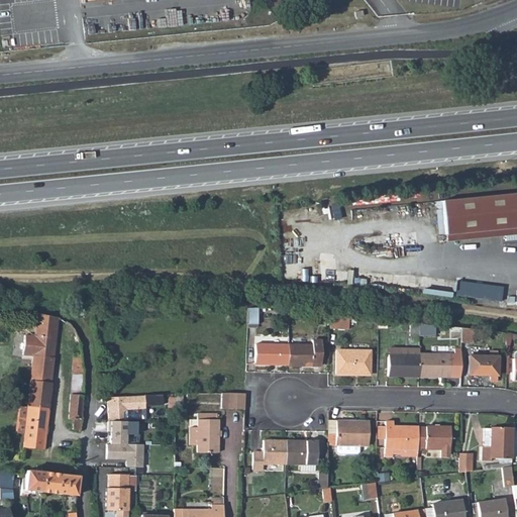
[(516,193),(447,200),(451,232),(476,230),(477,236),(506,233),(506,227),(516,225),(516,193)]
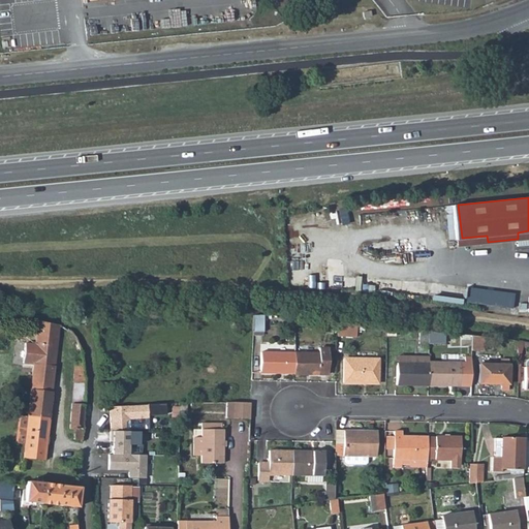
[(462,238),(458,205),(453,206),(456,238),(462,238)]
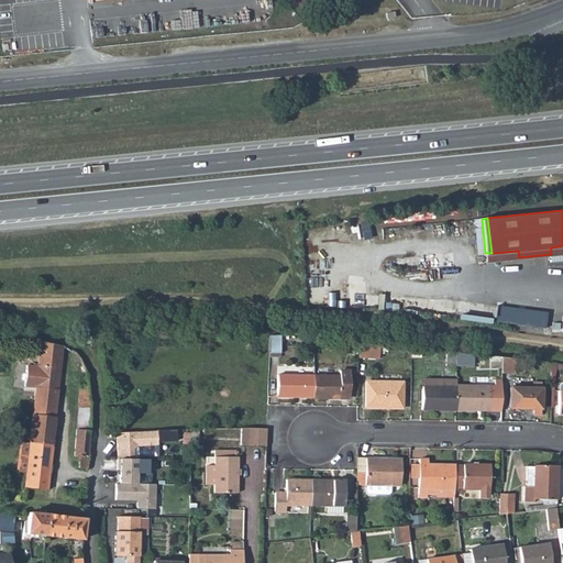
[(550,312),(465,302),(463,315),(548,327),(550,312)]
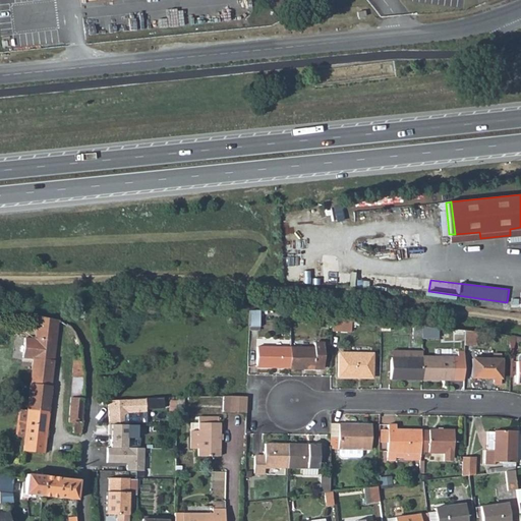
[(520,295),(512,295),(512,305),(520,305),(520,295)]
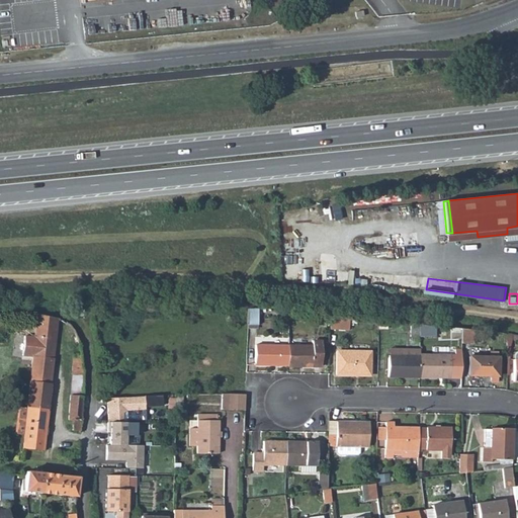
[(259,326),(259,309),(249,308),(248,326),(259,326)]
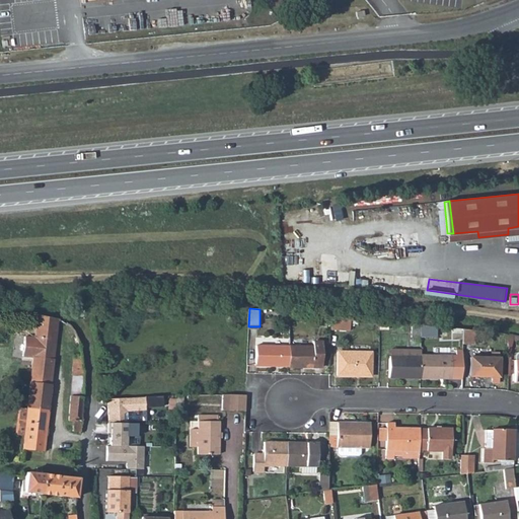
[(50,379),(53,360),(57,319),(36,316),(34,340),(24,338),(22,357),(31,358),(29,377),(50,379)]
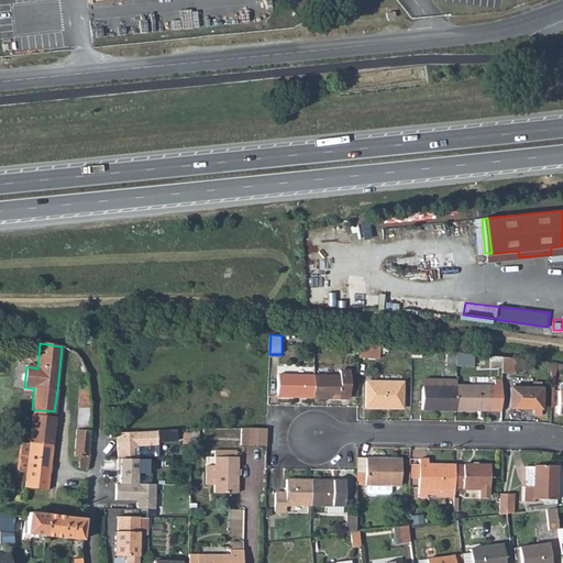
[(375,346),(360,346),(359,361),(374,361),(375,346)]
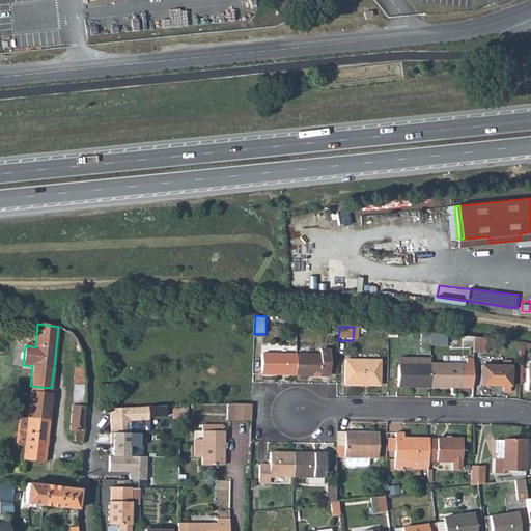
[(440,346),(439,335),(429,334),(429,346),(440,346)]
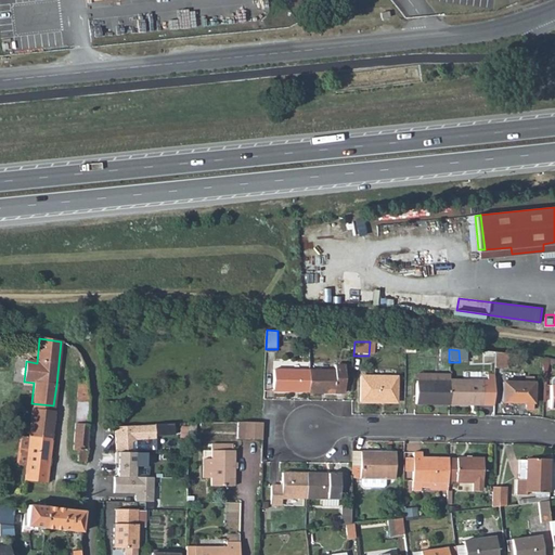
[(506,370),(506,356),(494,355),(494,370),(506,370)]
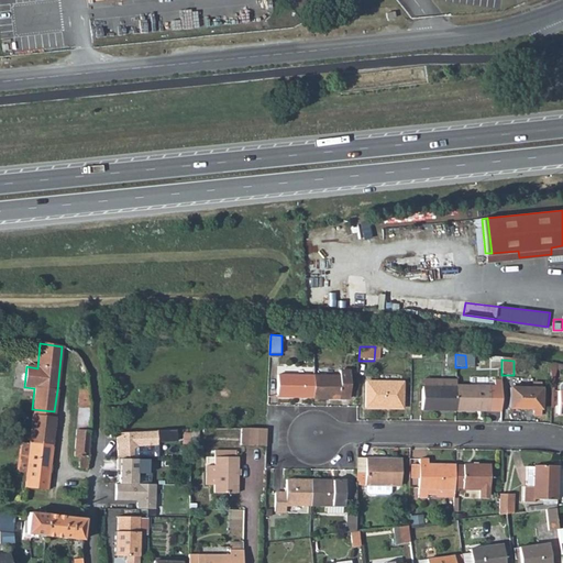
[(341,377),(313,376),(313,398),(350,399),(351,372),(341,372),(341,377)]
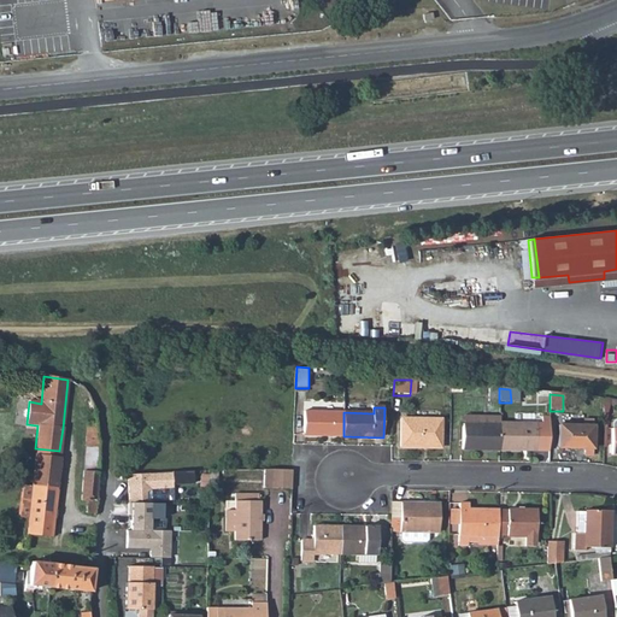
[(305,436),(344,436),(344,412),(305,411),(305,436)]
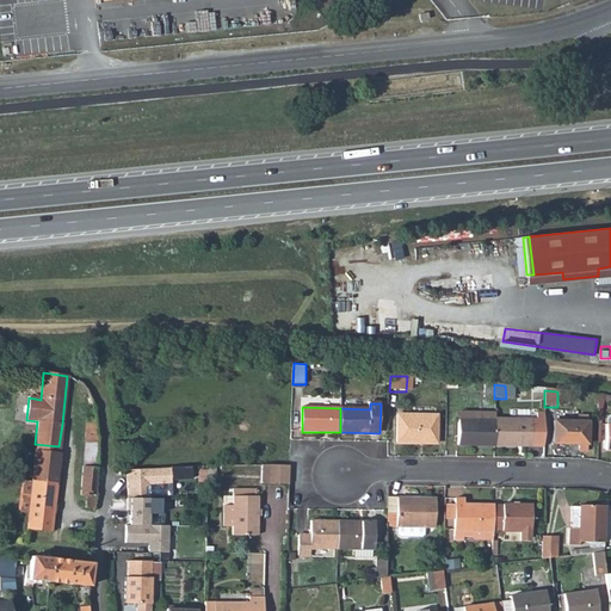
[(437,409),(400,409),(400,443),(437,443),(437,409)]
